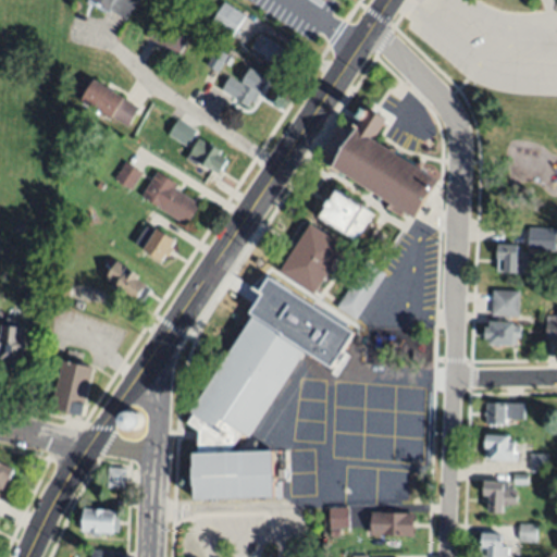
[(135,0),(123,19),(122,22),(108,13),(106,12),(106,13),(85,2),(86,0),(135,0)]
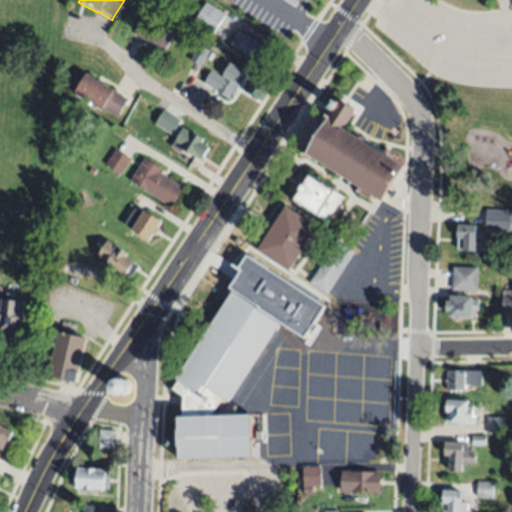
[(206,1),(226,14),(213,34),(193,20),(206,1)]
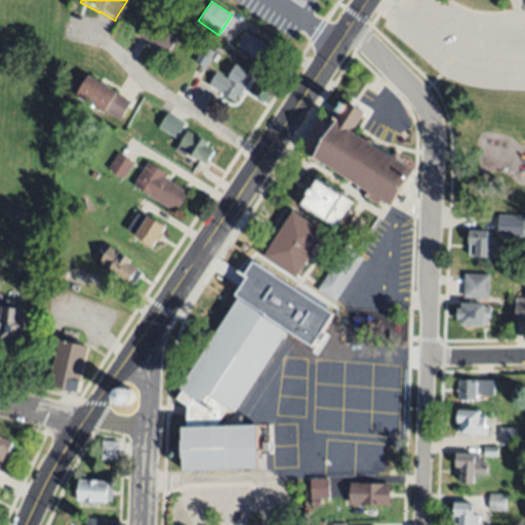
[(179,34),(168,53),(140,36),(151,18),(160,25),(160,22),(179,34)]
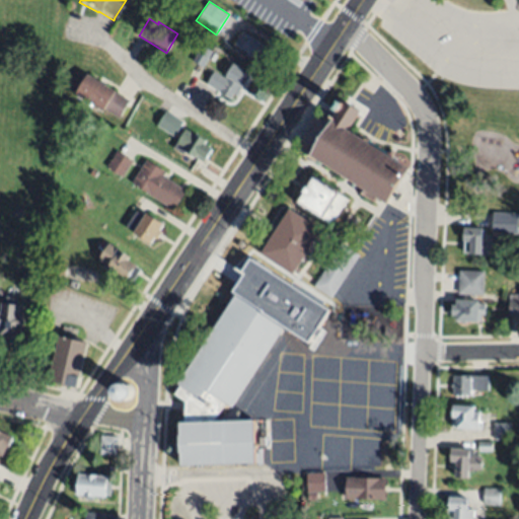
[(243,31),(269,47),(266,52),(269,54),(265,61),(261,59),(260,62),(234,46),(243,31)]
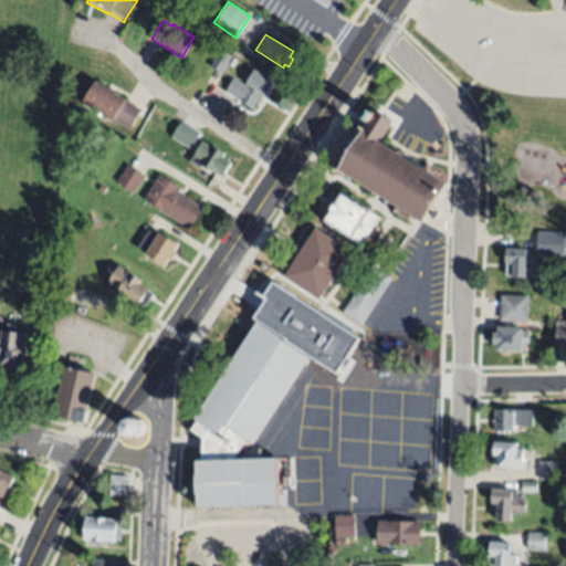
[(210,66),(220,49),(232,56),(222,73),(210,66)]
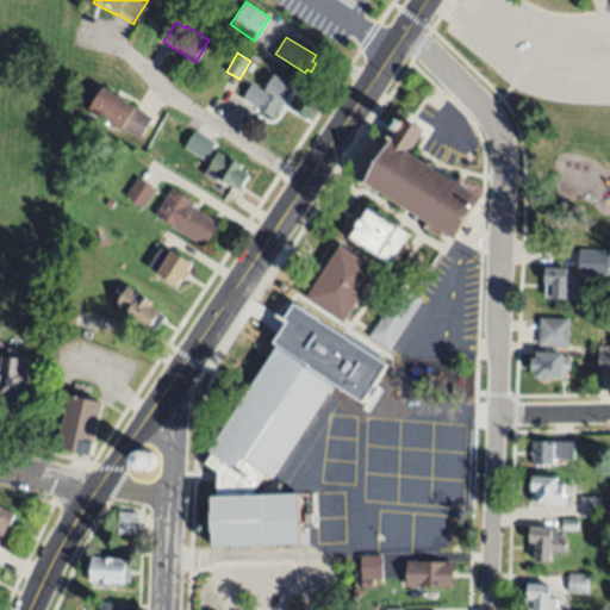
[(243,99),(254,83),(265,91),(275,74),(294,88),(278,113),(274,111),(269,118),(260,111),(260,110),(243,99)]
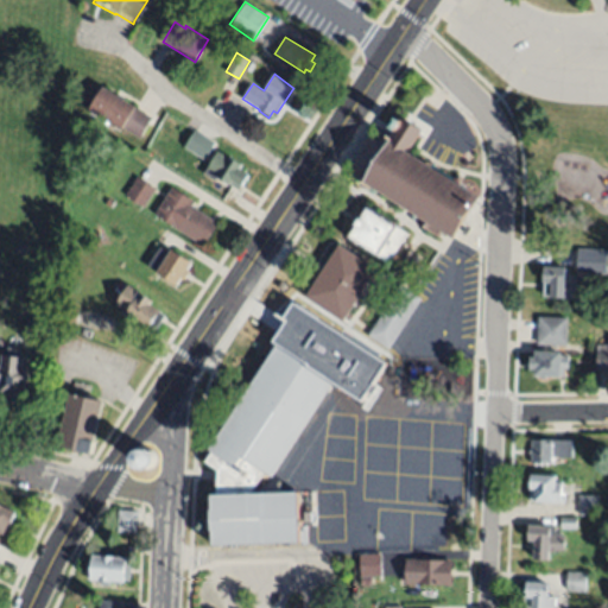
[(150,119),(137,141),(119,130),(115,135),(83,116),(82,115),(86,109),(99,88),(100,88),(150,119)]
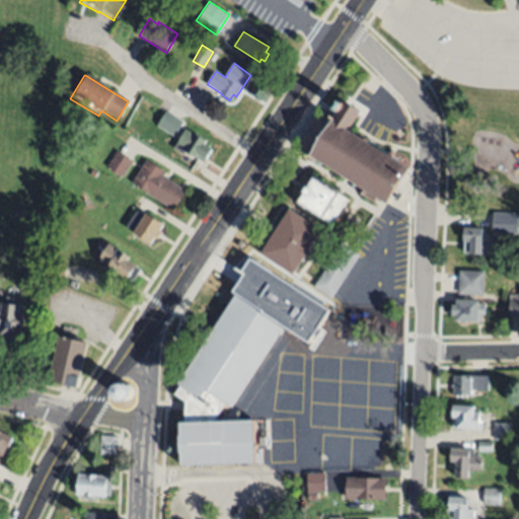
[(381,210),(371,204),(370,205),(355,195),(355,194),(311,165),(309,164),(304,161),(308,154),(296,146),(315,117),(319,120),(330,101),(341,107),(341,106),(355,115),(345,131),(406,170),(381,210)]
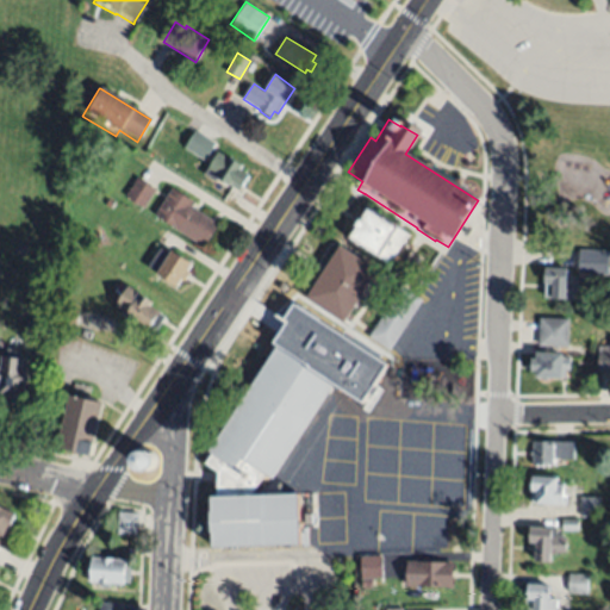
[(211,150),(217,155),(218,154),(228,160),(229,160),(242,168),(240,170),(247,176),(237,192),(229,186),(225,192),(215,184),(203,176),(211,165),(204,161),(203,163),(182,149),(194,132),(213,145),(211,150)]
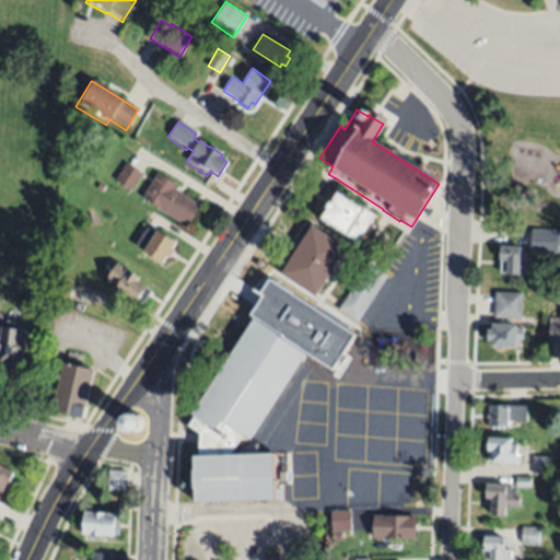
[(126,163),(143,174),(132,191),(115,181),(126,163)]
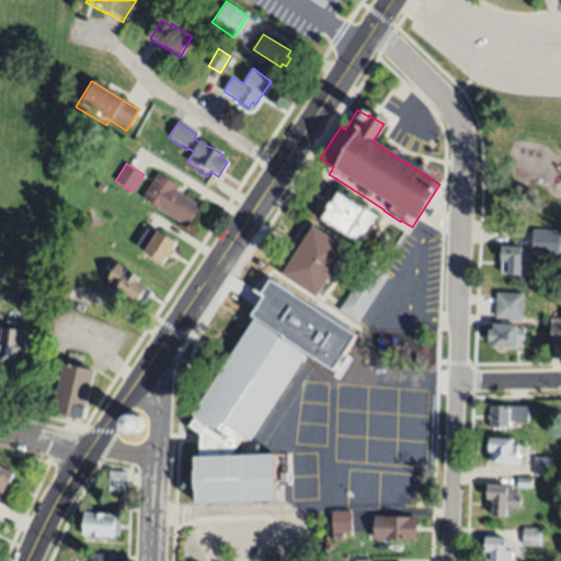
[(142,197),(159,172),(180,186),(176,191),(201,206),(187,227),(142,197)]
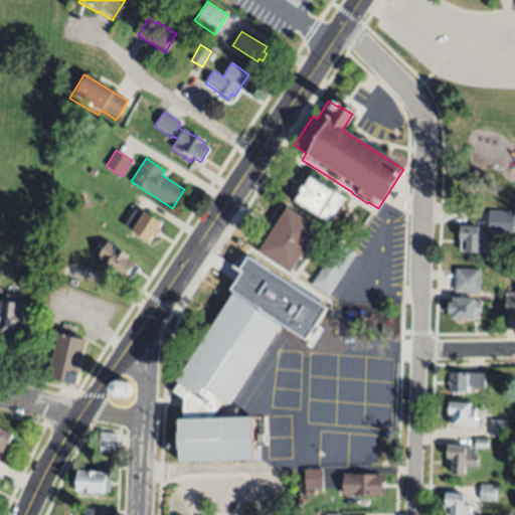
[(343,203),(327,227),(318,221),(318,222),(292,205),(297,196),(302,188),(303,189),(309,181),(343,203)]
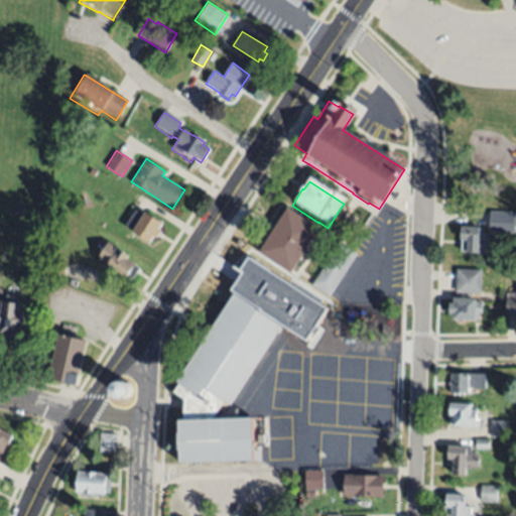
[(125,225),(137,208),(144,213),(146,211),(162,223),(158,229),(161,231),(155,239),(153,237),(149,242),(125,225)]
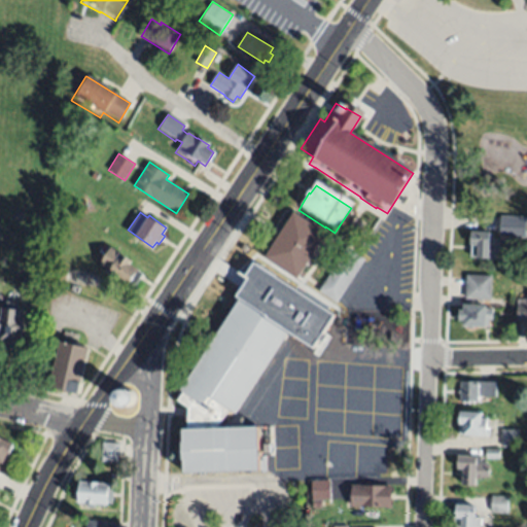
[(500,232),(499,215),(517,215),(518,232),(500,232)]
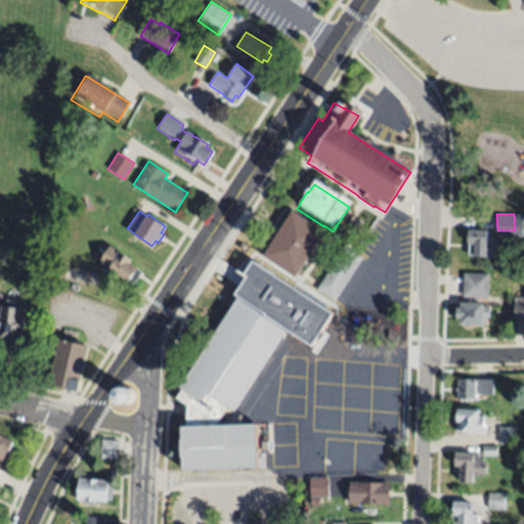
[(258,260),(288,216),(319,236),(290,280),(258,260)]
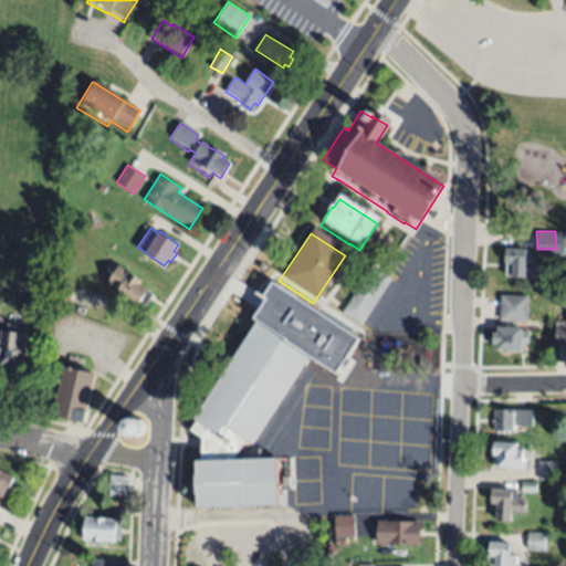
[(506,248),(527,249),(527,255),(537,257),(537,274),(534,274),(534,278),(506,276),(507,263),(506,263),(506,248)]
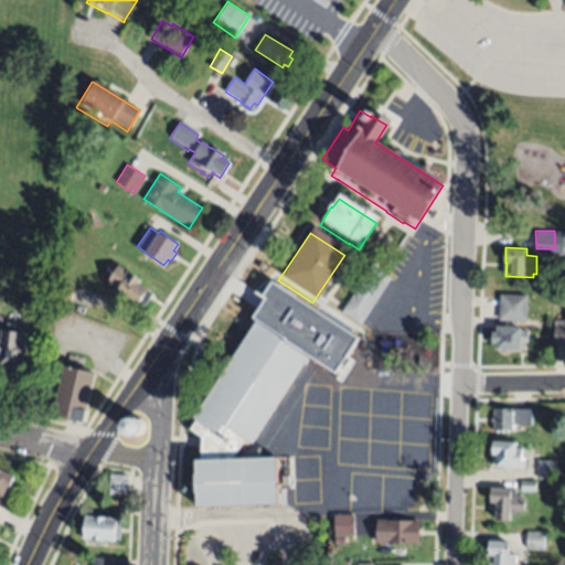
[(107,284),(120,264),(141,279),(140,283),(149,289),(148,290),(153,294),(142,308),(139,306),(138,306),(129,300),(127,302),(125,300),(121,300),(119,299),(117,297),(116,294),(116,291),(107,284)]
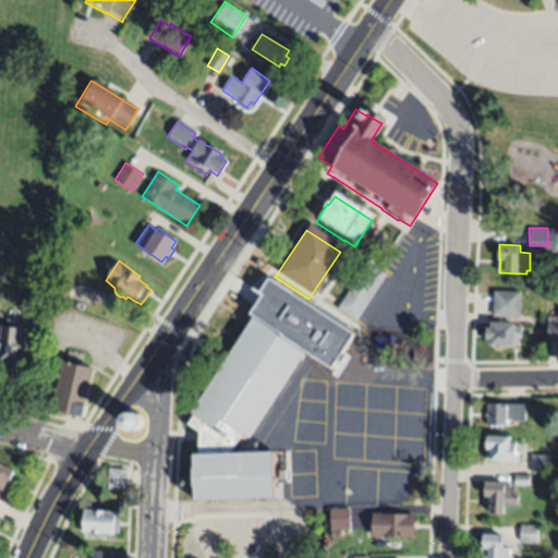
[(386,274),(356,320),(337,307),(367,262),(386,274)]
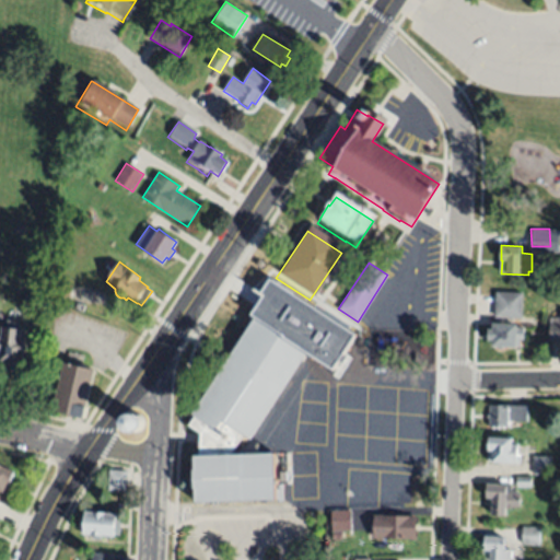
[(496,292),(524,292),(523,317),(496,316),(496,292)]
